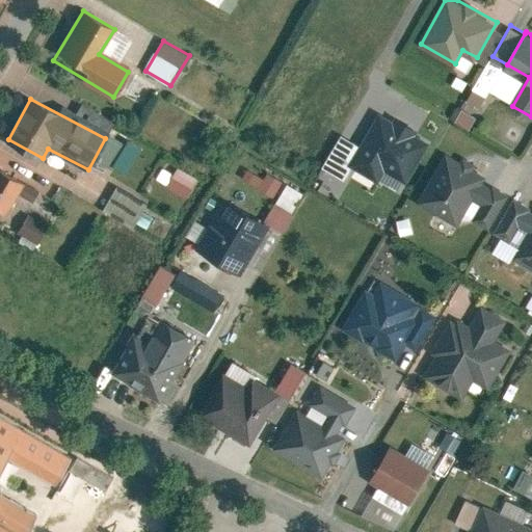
[(453,121),(469,127),(474,115),(457,108),(453,121)]
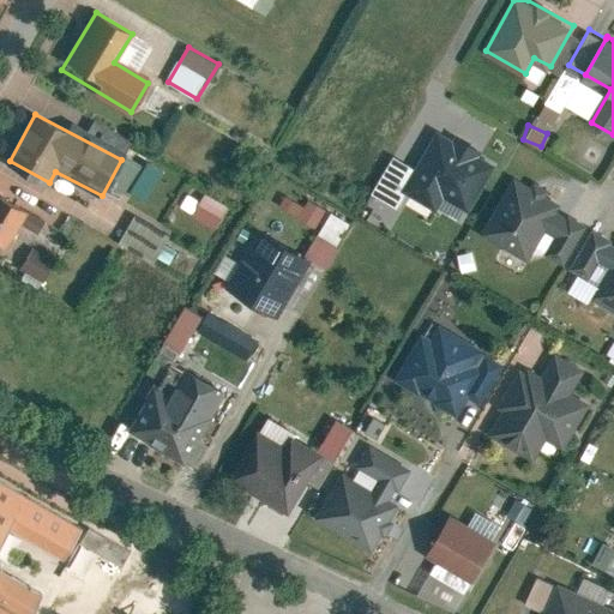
[(492,168),(438,136),(414,178),(467,209),(492,168)]
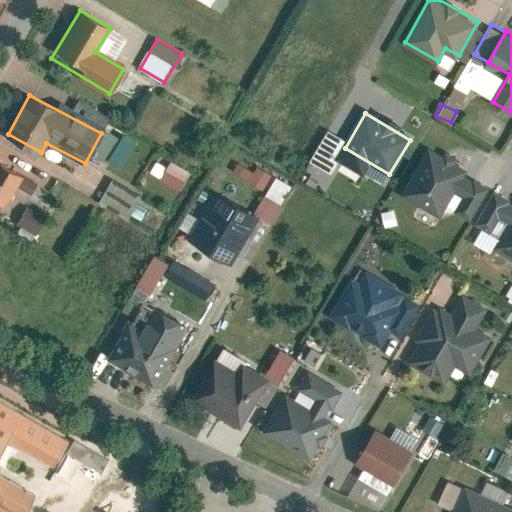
[(465,165),(428,145),(402,192),(439,212),(454,185),(462,171),(465,165)]
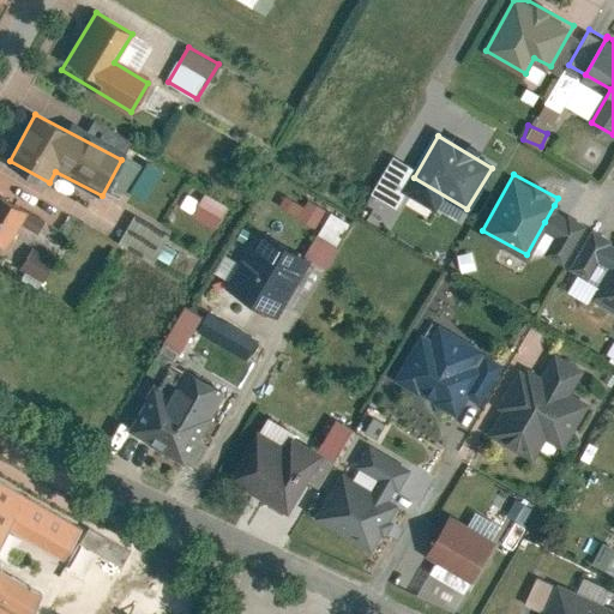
[(216,228),(228,204),(202,191),(191,215),(216,228)]
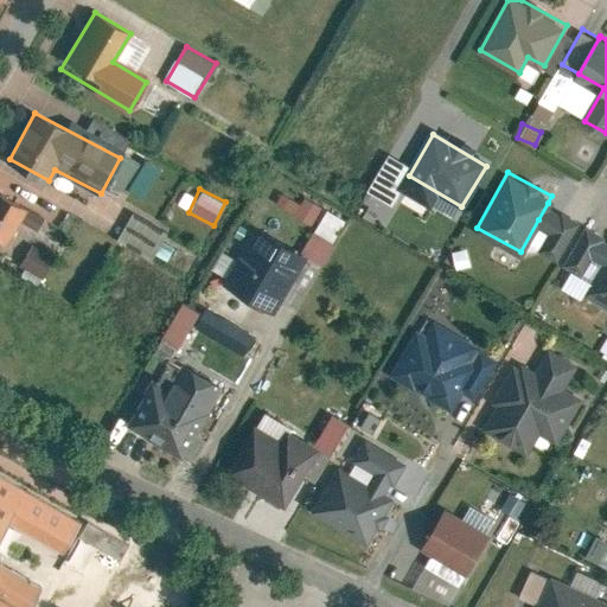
[(27,205),(0,190),(0,238),(7,243),(27,205)]
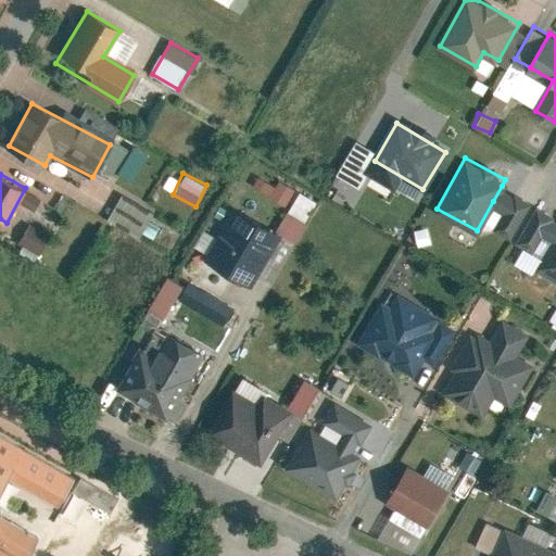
[(37,178),(32,189),(45,197),(51,186),(37,178)]
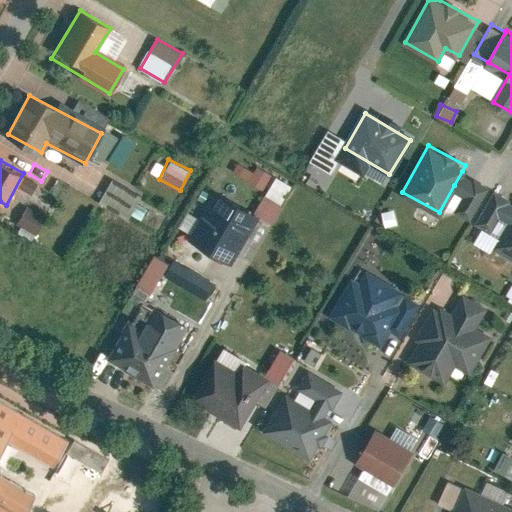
[(256,165),(247,180),(262,189),(271,174),(256,165)]
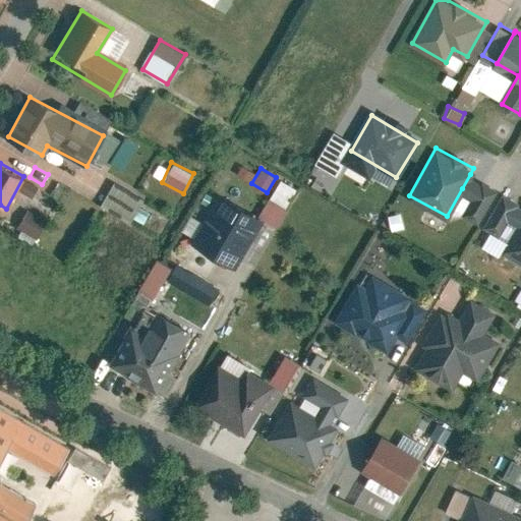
[(462,188),(476,196),(484,181),(470,174),(462,188)]
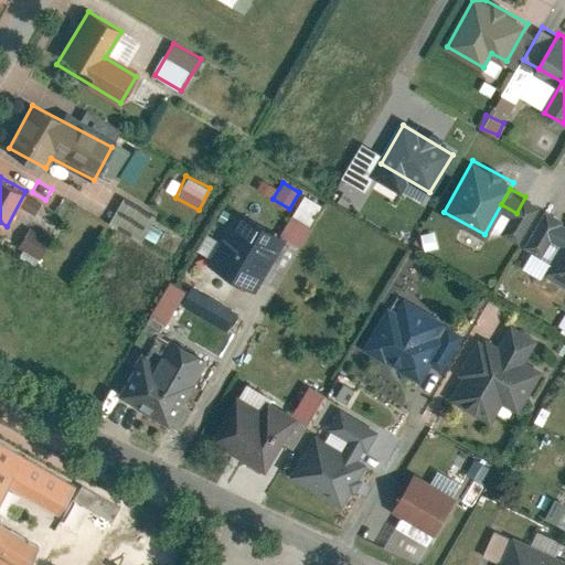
[(324,205),(305,194),(281,233),(302,245),(324,205)]
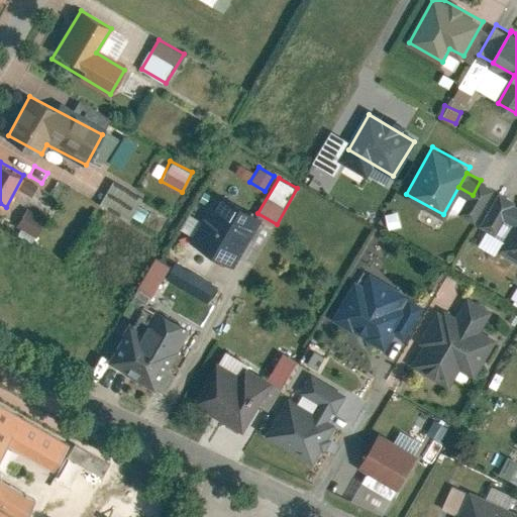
[(146,198),(114,180),(101,205),(132,223),(146,198)]
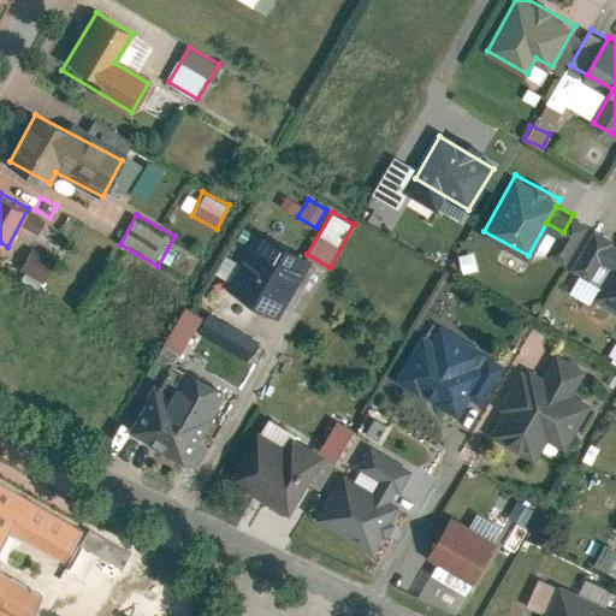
[(551,253),(567,261),(587,223),(573,214),(563,232),(551,253)]
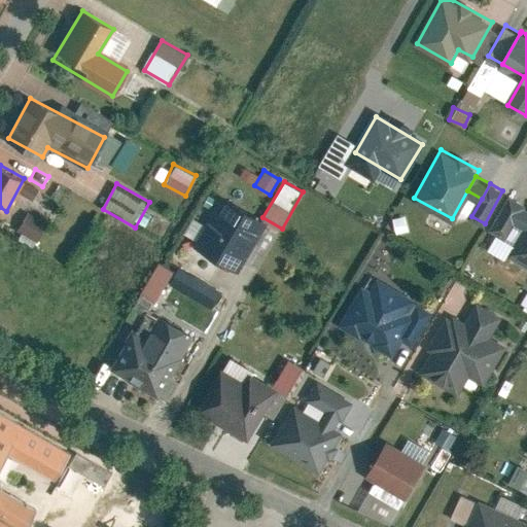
[(510,198),(492,229),(507,238),(516,222),(525,206),(510,198)]
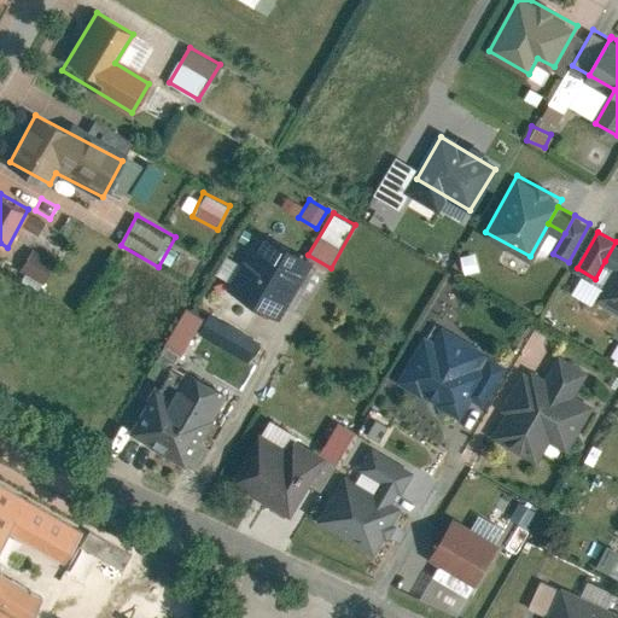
[(309,260),(264,233),(233,285),(279,312),(309,260)]
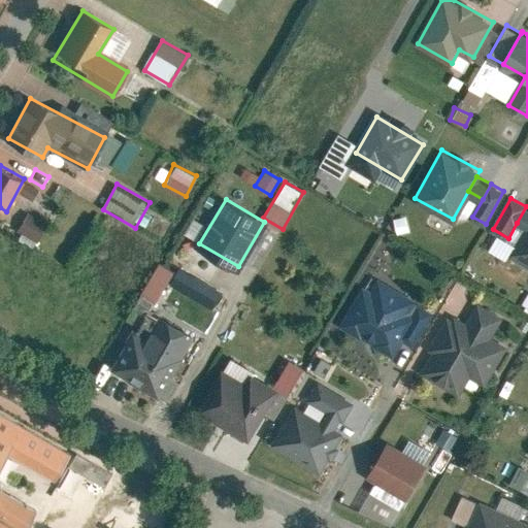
[(527,207),(526,206),(517,223),(525,227),(527,222),(527,207)]
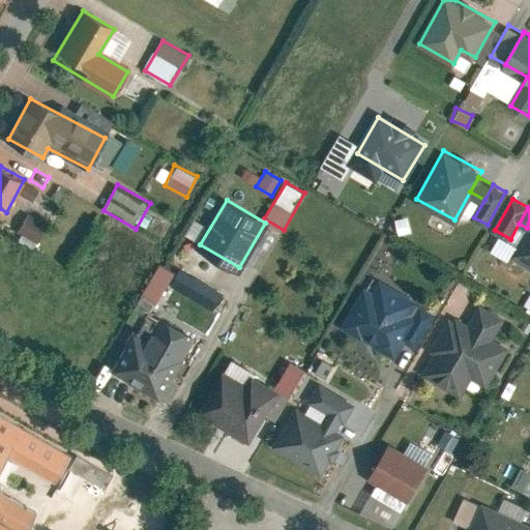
[(47,225),(29,214),(19,233),(36,243),(47,225)]
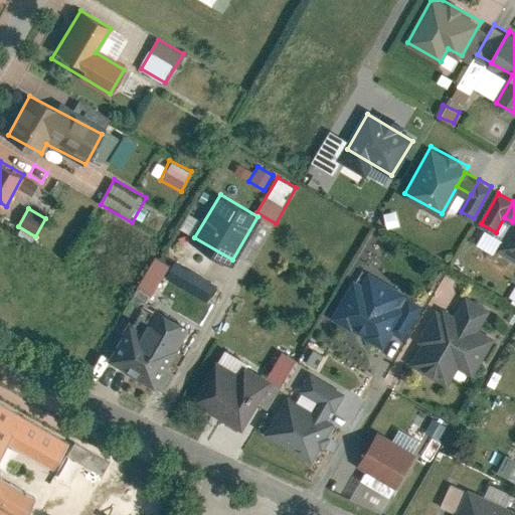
[(514,216),(512,221),(500,244),(514,252),(514,216)]
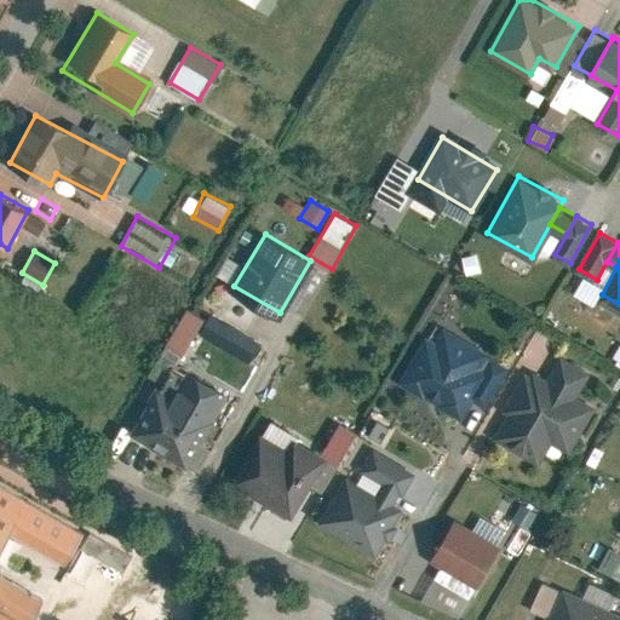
[(205,317),(188,308),(168,342),(185,351),(205,317)]
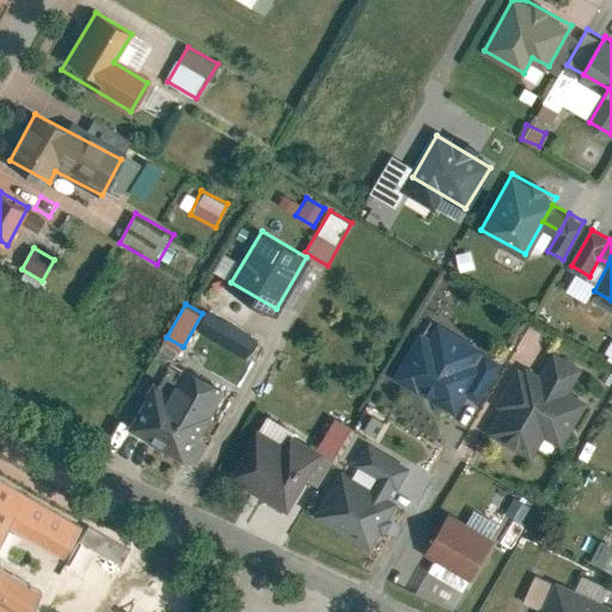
[(199,331),(245,357),(257,336),(210,310),(199,331)]
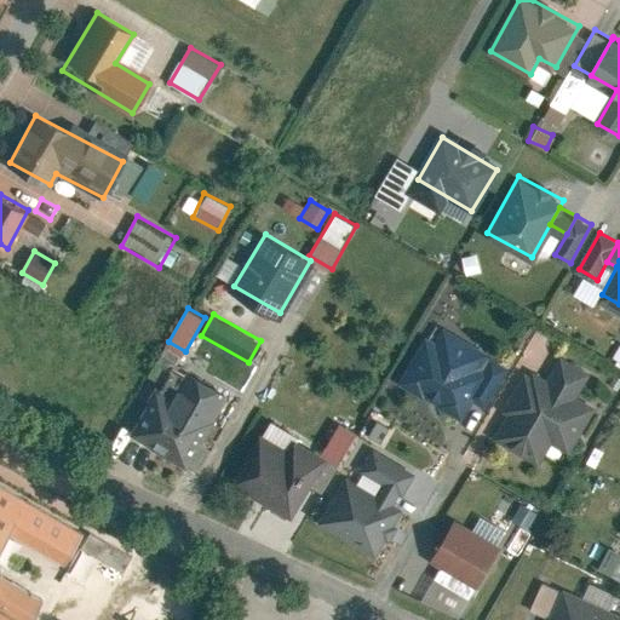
[(436,321),(402,379),(465,417),(477,395),(488,401),(510,365),(436,321)]
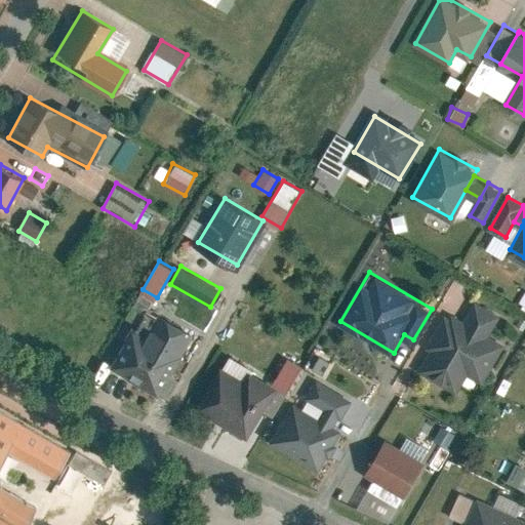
[(463,320),(447,312),(428,348),(431,349),(420,367),(455,387),(466,368),(485,378),(505,344),(488,334),(500,312),(476,298),(463,320)]
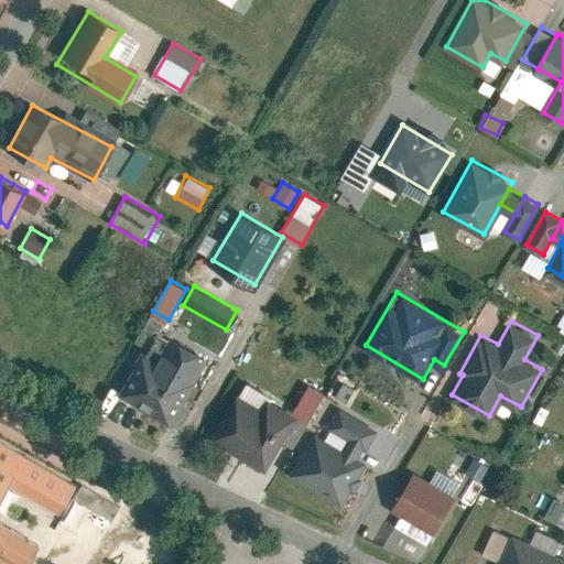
[(140,358),(121,391),(173,421),(210,357),(173,336),(155,367),(140,358)]
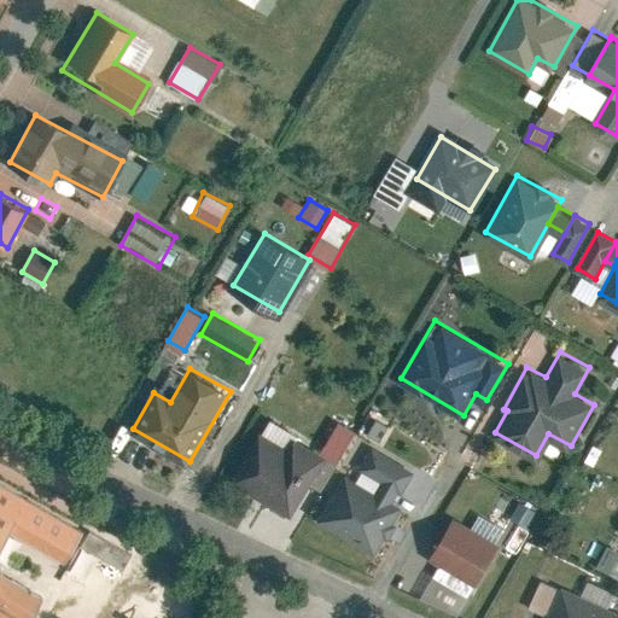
[(355,430),(338,420),(322,447),(339,458),(355,430)]
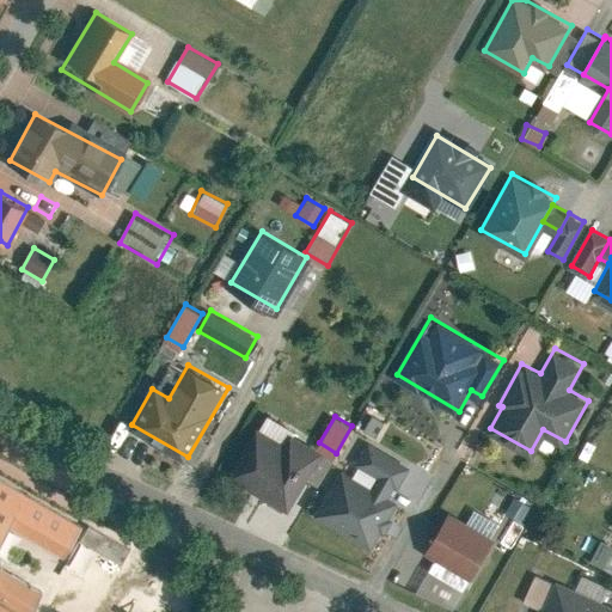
[(254,433),(232,471),(291,505),(322,452),(295,436),(286,452),(254,433)]
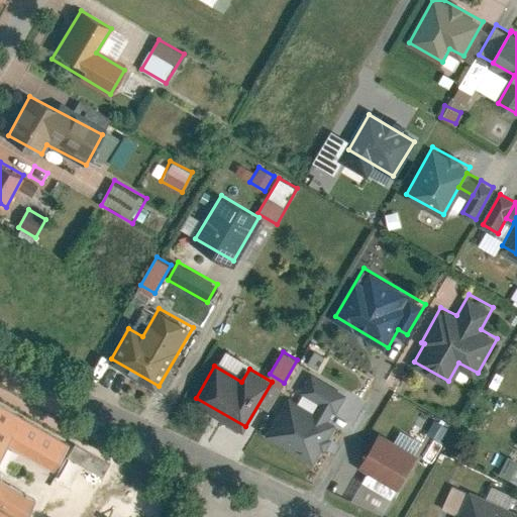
[(330,420),(346,393),(314,374),(306,388),(323,398),(315,412),(330,420)]
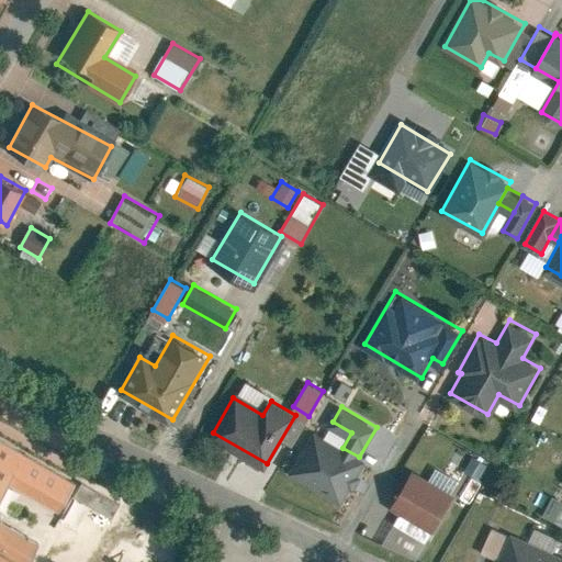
[(392,456),(394,431),(377,430),(374,454),(392,456)]
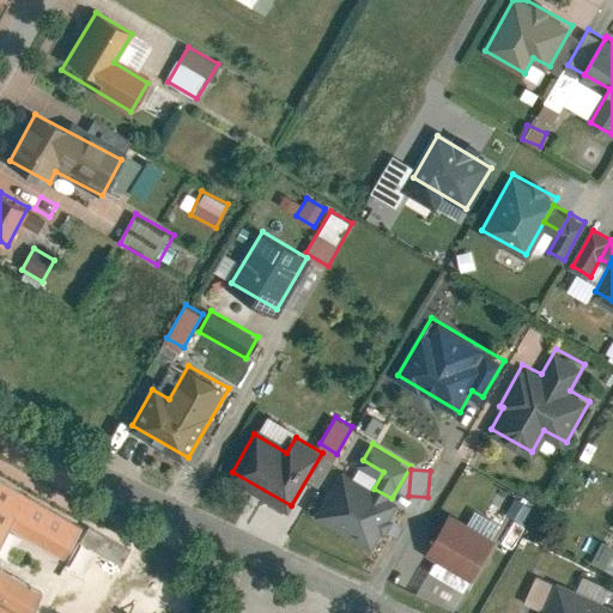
[(344,471),(320,513),(372,542),(396,502),(392,498),(374,489),(344,471)]
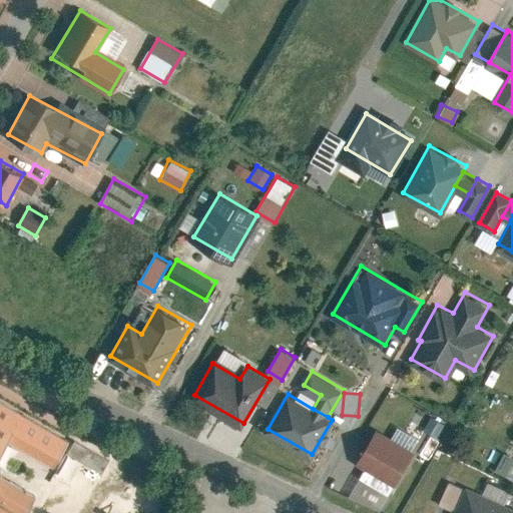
[(0,512),(23,512),(35,492),(0,472),(0,443),(3,438),(53,465),(67,440),(0,403),(0,512)]
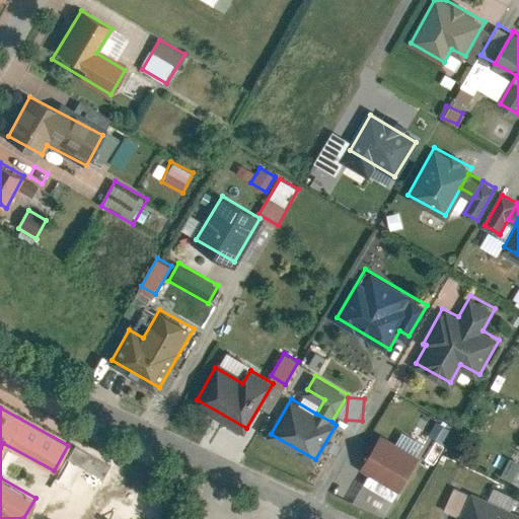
[(421,458),(382,436),(365,465),(403,488),(421,458)]
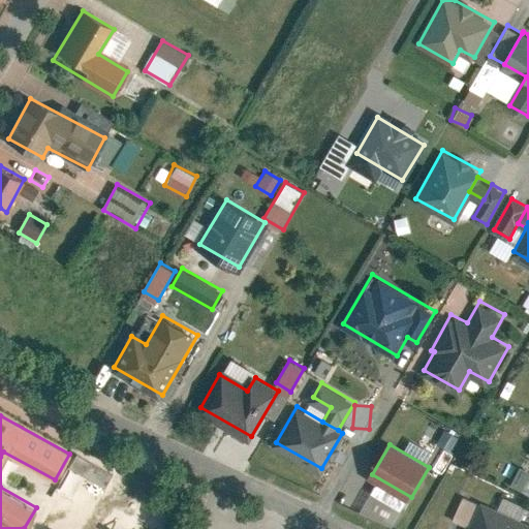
[(372,485),(359,509),(390,525),(398,508),(375,497),(379,488),(372,485)]
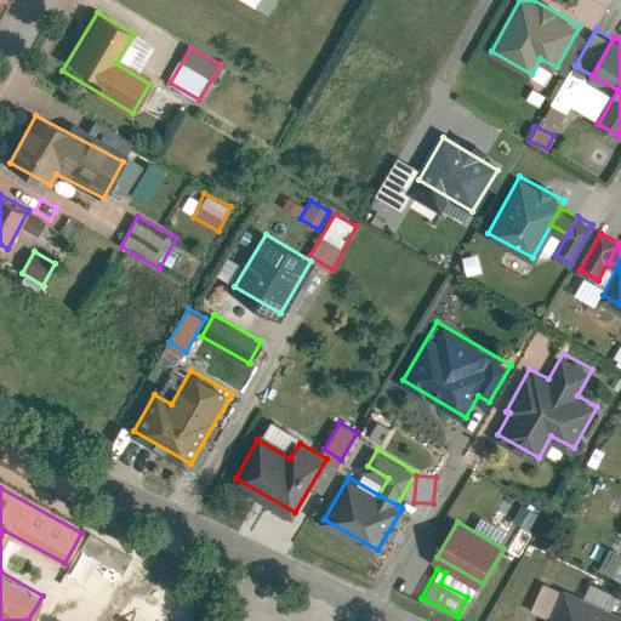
[(535,607),(554,616),(565,591),(546,582),(535,607)]
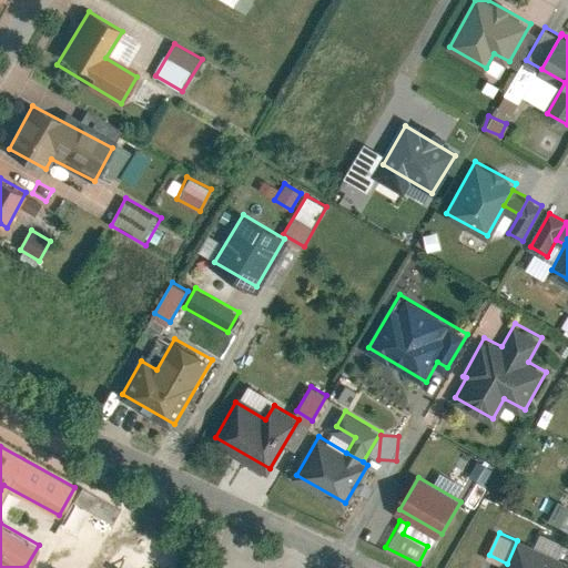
[(555,567),(560,556),(519,537),(517,540),(507,564),(504,567),(555,567)]
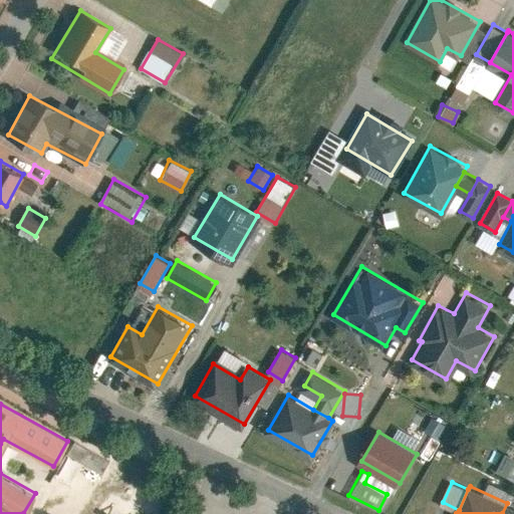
[(513,513),(513,506),(507,503),(502,513),(513,513)]
